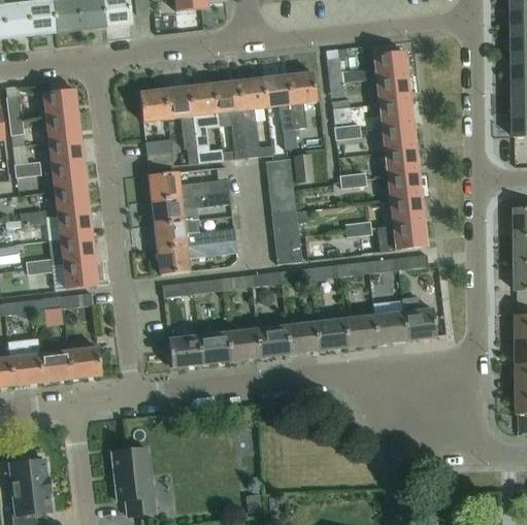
[(0,0),(5,37),(30,34),(26,0),(0,0)]
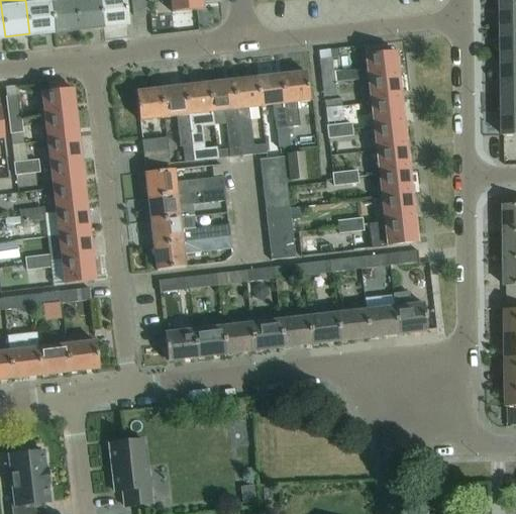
[(25,0),(29,33),(54,30),(48,0),(25,0)]
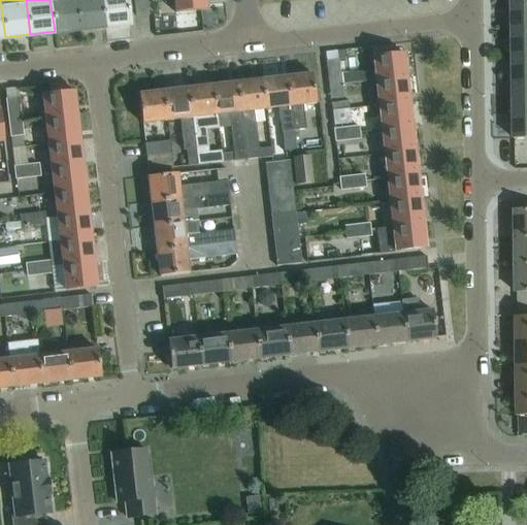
[(79,28),(76,0),(61,0),(53,1),(53,0),(50,0),(55,31),(79,28)]
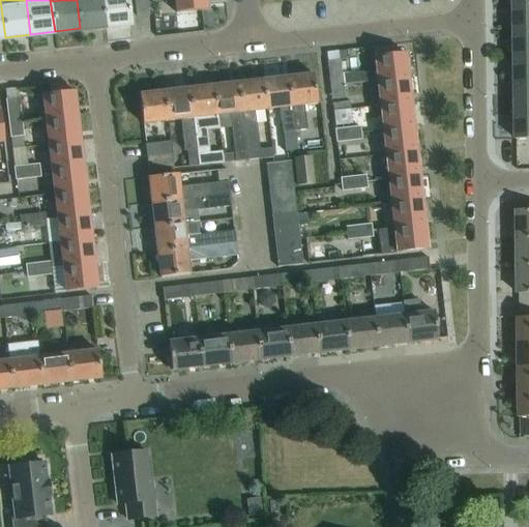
[(80,28),(107,25),(103,0),(77,0),(80,28)]
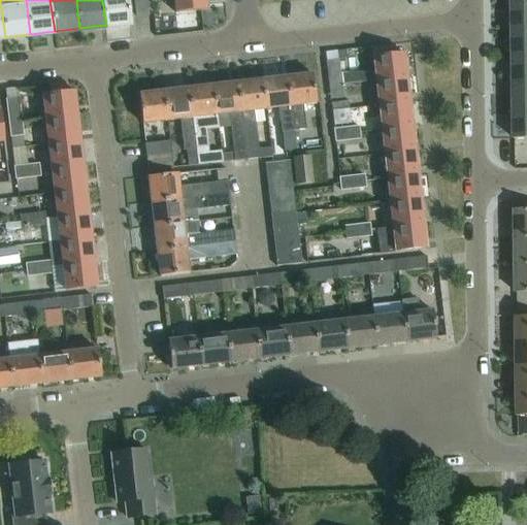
[(102,0),(106,25),(131,23),(128,0),(102,0)]
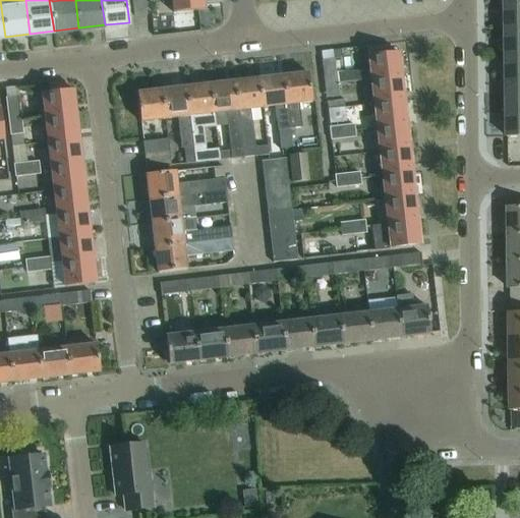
[(133,0),(135,13),(148,12),(146,0),(133,0)]
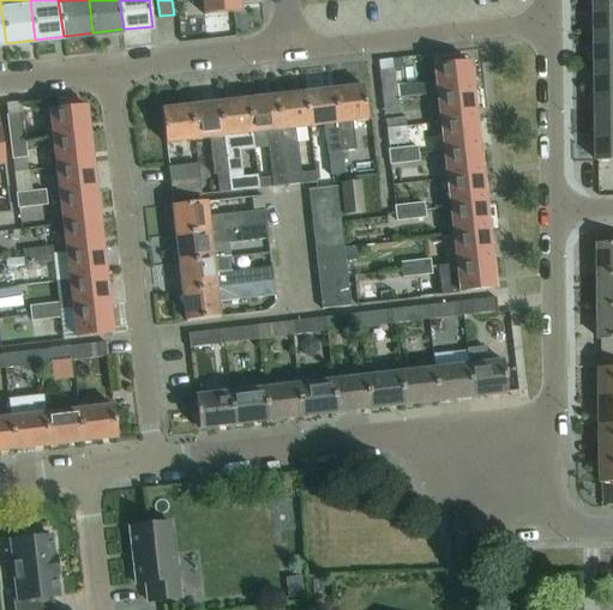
[(203,0),(204,11),(240,8),(239,0),(203,0)]
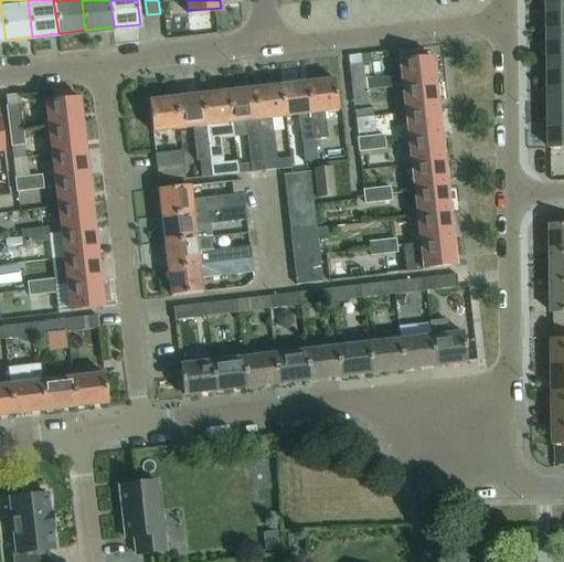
[(549,30),(563,30),(563,1),(549,1),(549,30)]
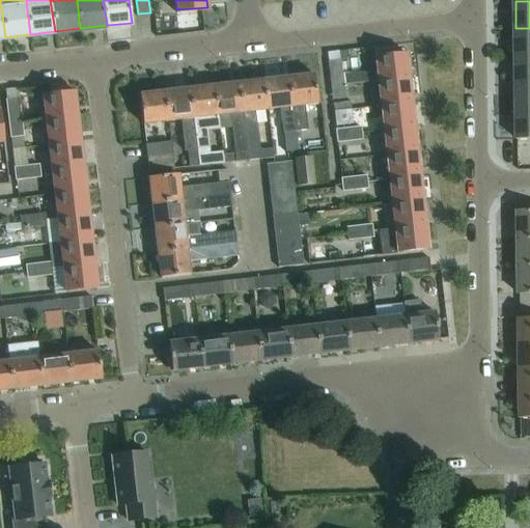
[(517,55),(529,54),(529,28),(515,28),(517,55)]
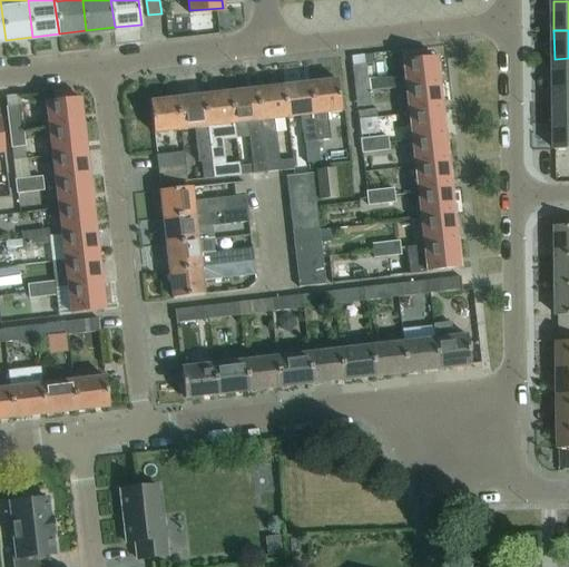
[(403,58),(428,55),(428,49),(402,51),(403,58)]
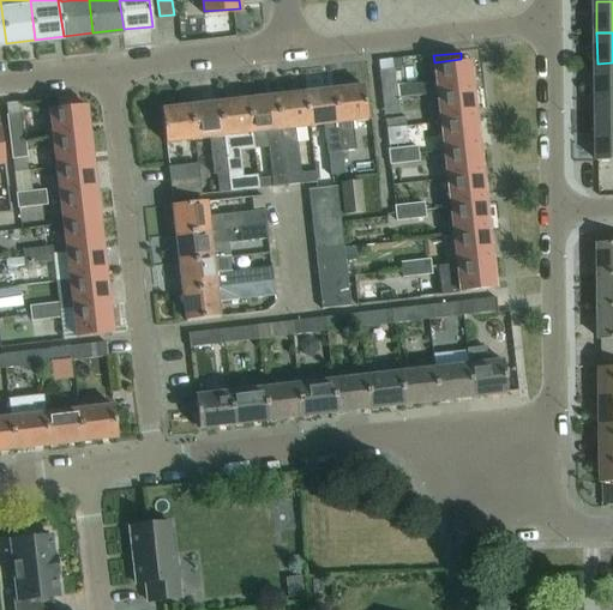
[(383,96),(397,95),(407,94),(406,82),(402,55),(392,56),(395,67),(380,68),(383,96)]
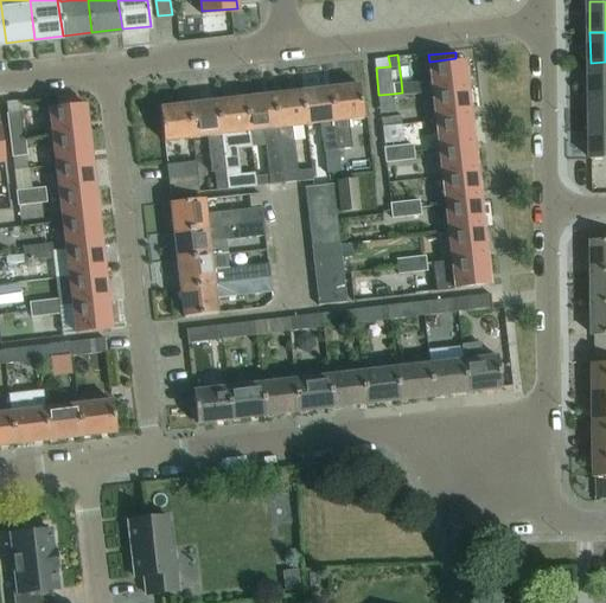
[(433,90),(469,87),(465,58),(455,58),(429,62),(432,78),(433,90)]
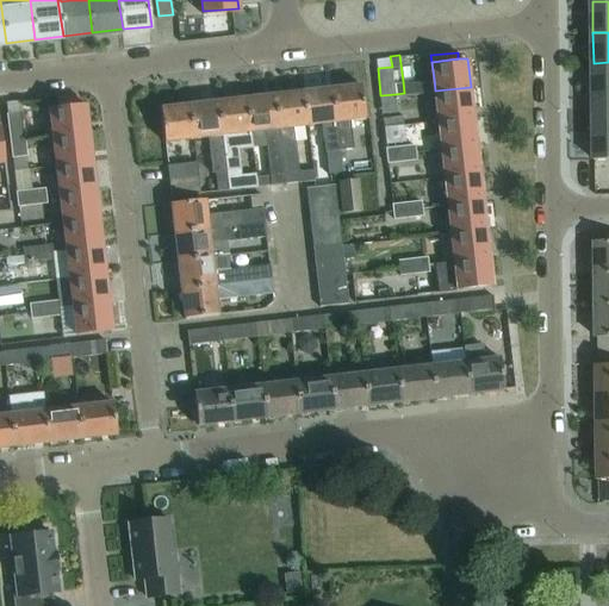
[(594,94),(608,93),(608,62),(594,63),(594,94)]
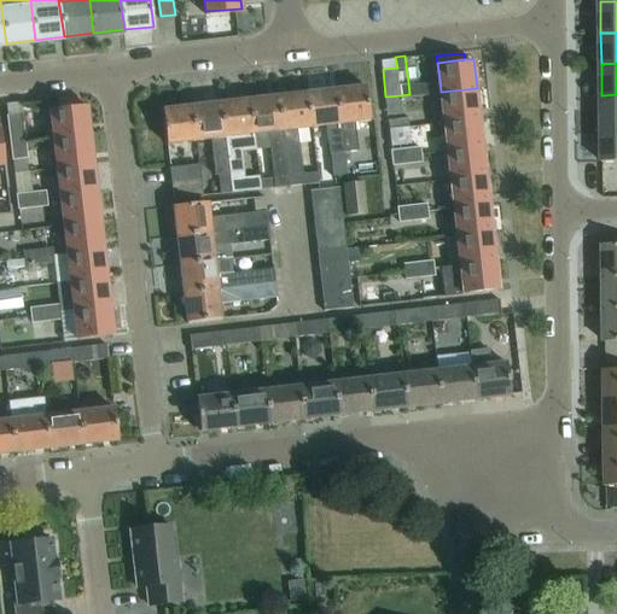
[(408,82),(409,94),(441,92),(440,80),(408,82)]
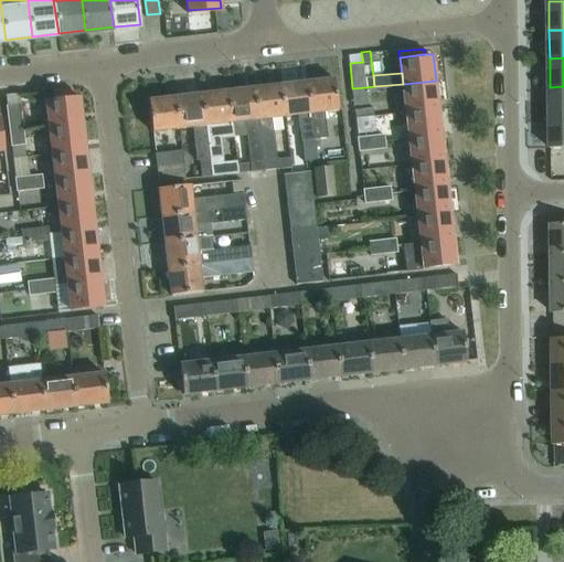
[(307,80),(316,158),(322,158),(320,136),(328,135),(325,109),(339,107),(334,76),(307,80)]
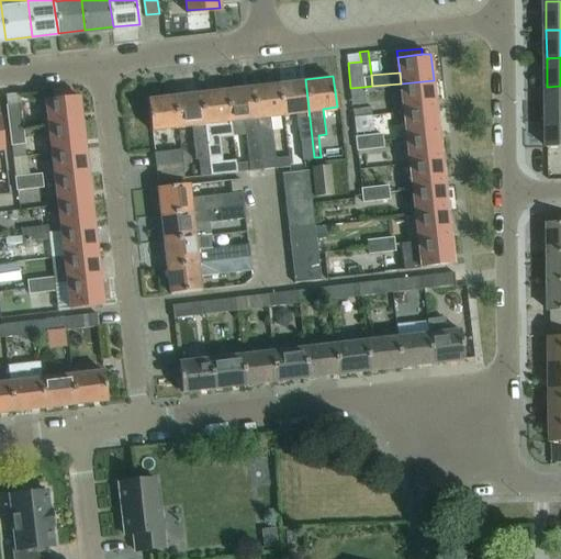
[(314,159),(314,157),(305,79),(280,81),(283,113),(298,112),(300,137),(307,136),(307,141),(304,141),(306,160),(314,159)]
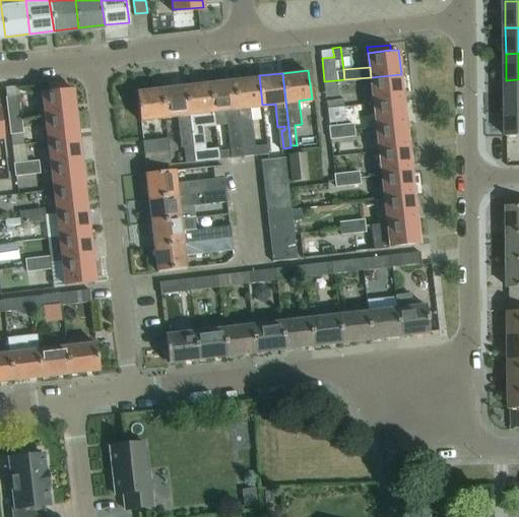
[(18,76),(25,123),(38,121),(30,74),(18,76)]
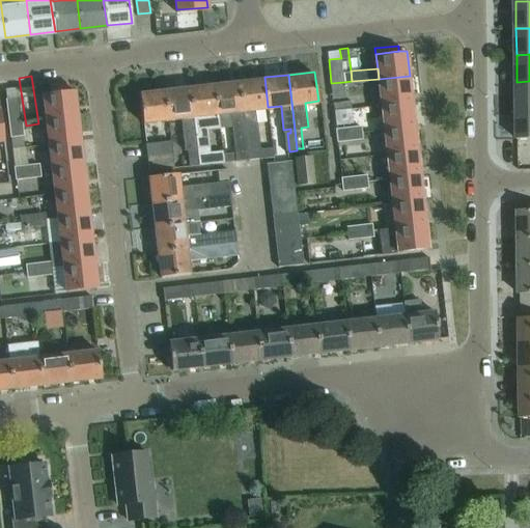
[(381,104),(412,100),(410,76),(379,79),(381,104)]
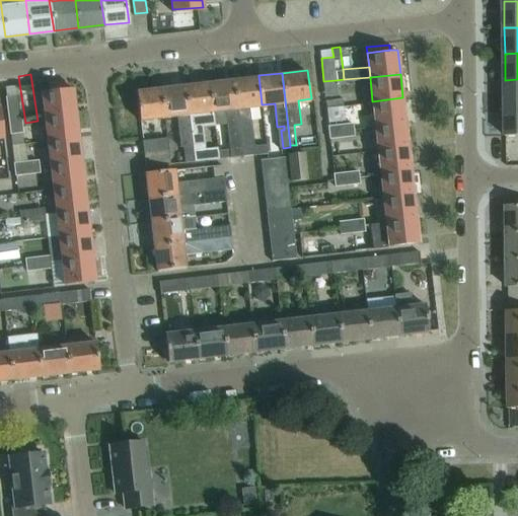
[(249,105),(262,104),(259,75),(233,78),(242,154),(268,152),(267,142),(253,143),(249,105)]
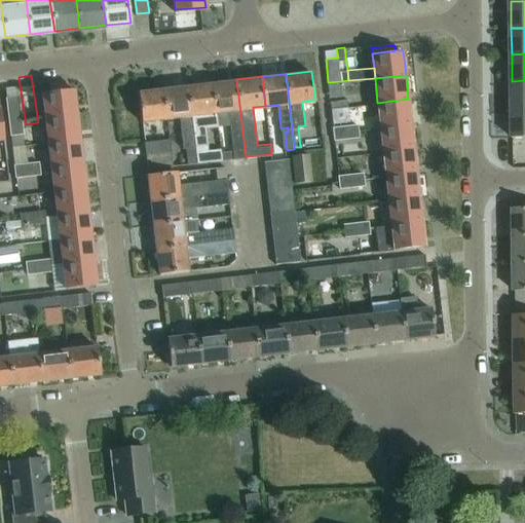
[(233,158),(246,156),(236,79),(212,82),(216,112),(228,110),(233,149),(233,158)]
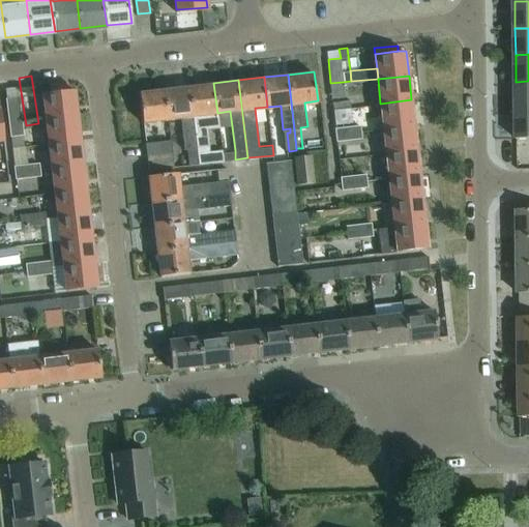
[(516,109),(528,108),(528,81),(516,82),(516,109)]
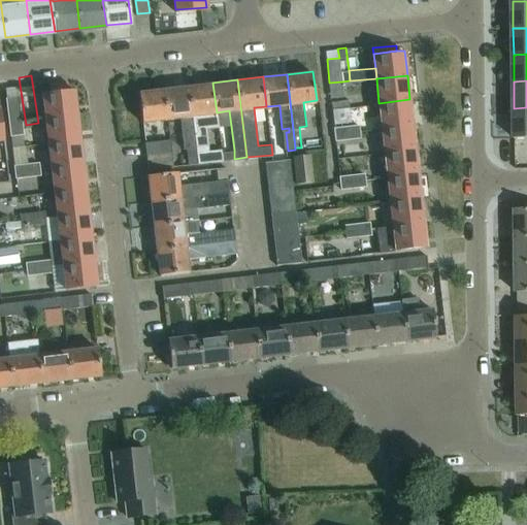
[(341,81),(329,83),(331,96),(343,95),(341,81)]
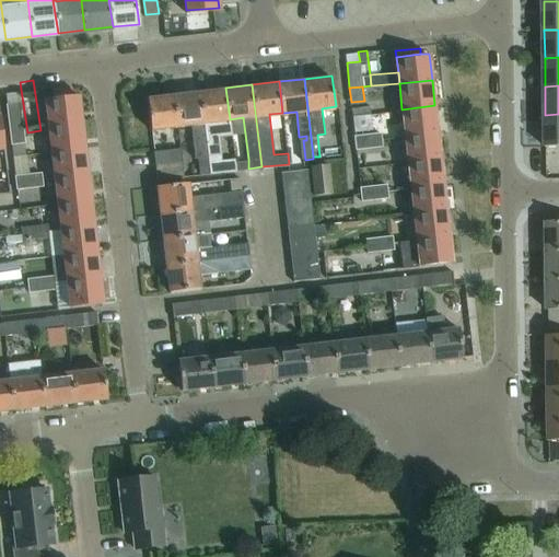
[(219,135),(231,134),(230,119),(225,88),(199,91),(207,154),(209,172),(219,171),(217,153),(221,153),(219,135)]
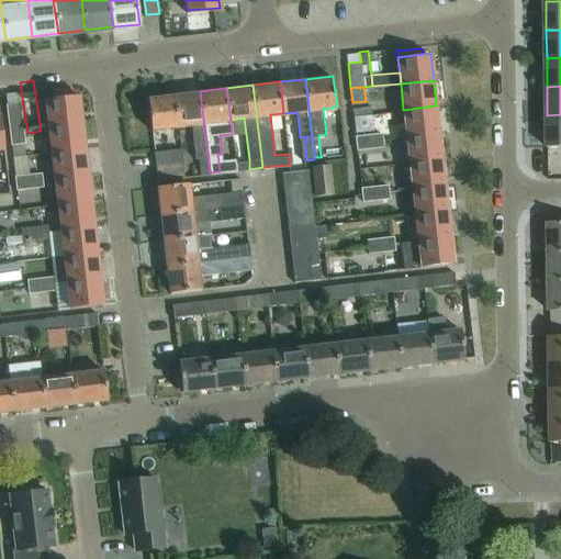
[(197,157),(199,156),(208,155),(200,91),(175,93),(178,125),(192,124),(197,157)]
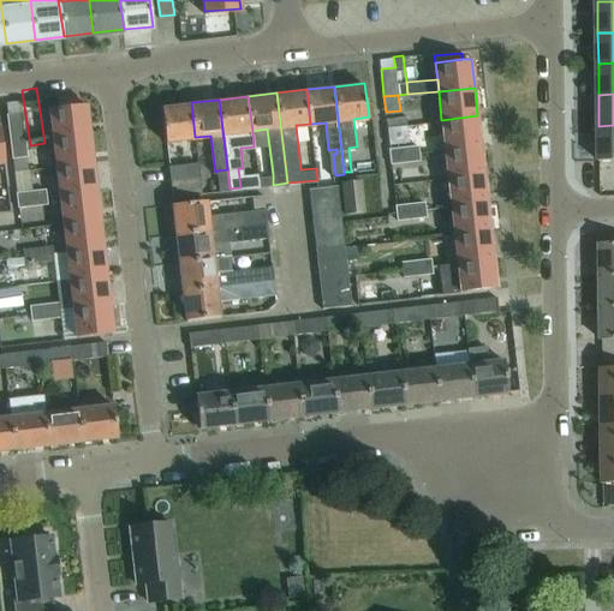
[(166,141),(195,137),(191,102),(162,106),(166,141)]
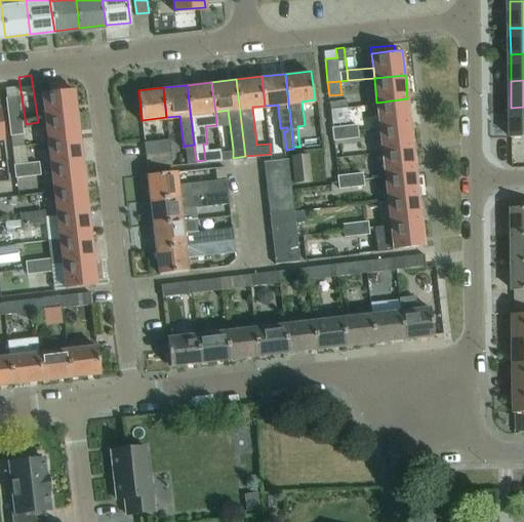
[(46,116),(77,113),(74,88),(43,91),(46,116)]
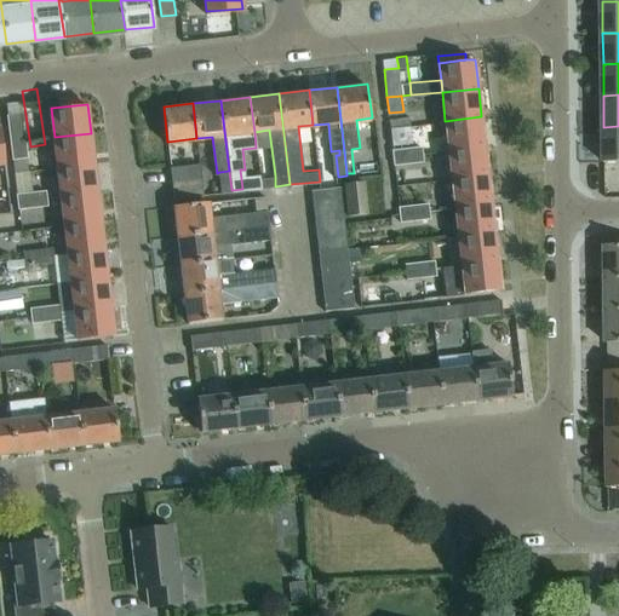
[(11,143),(26,140),(23,111),(9,114),(11,143)]
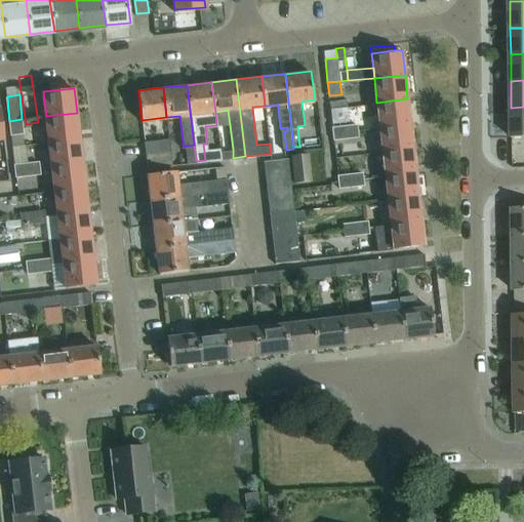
[(379,126),(410,123),(407,98),(376,103),(379,126)]
